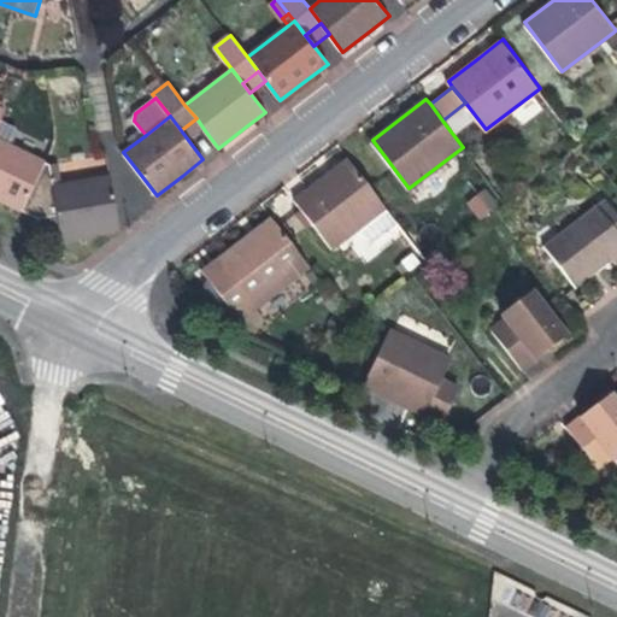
[(181,130),(188,140),(204,129),(197,118),(181,130)]
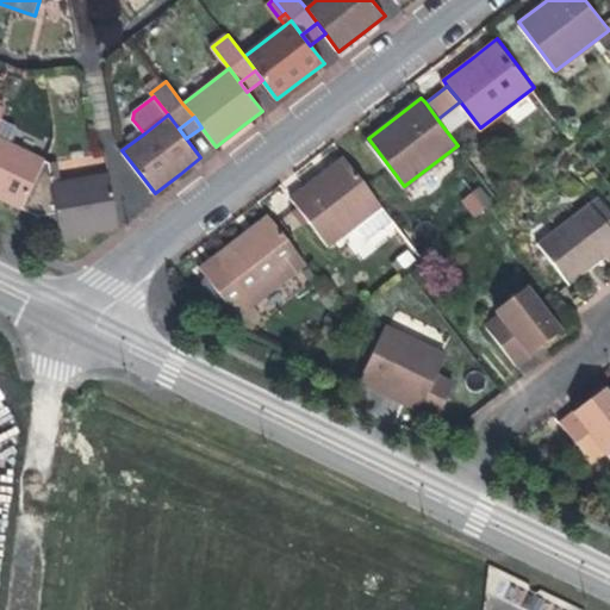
[(17,128),(0,119),(0,120),(0,138),(12,144),(18,132),(17,128)]
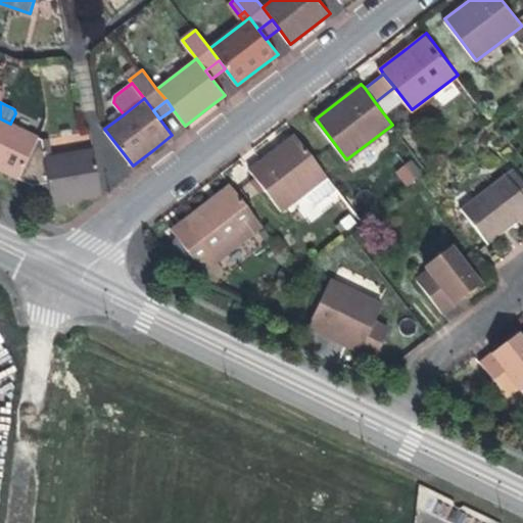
[(10,124),(0,119),(0,167),(19,177),(39,138),(10,124)]
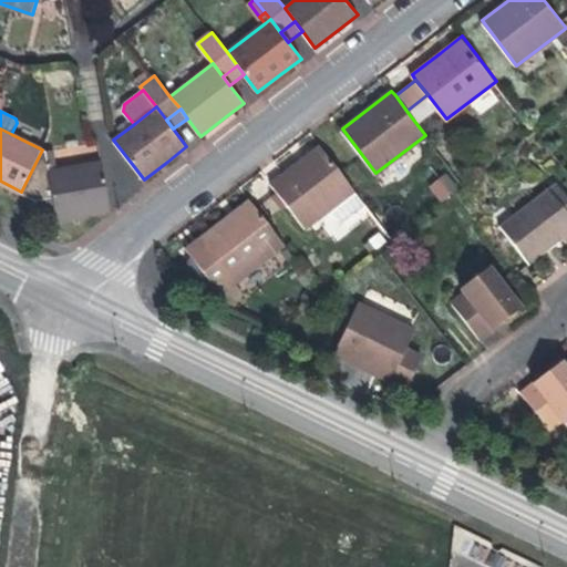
[(330,208),(356,189),(321,145),(297,164),(271,184),(306,228),(330,208)]
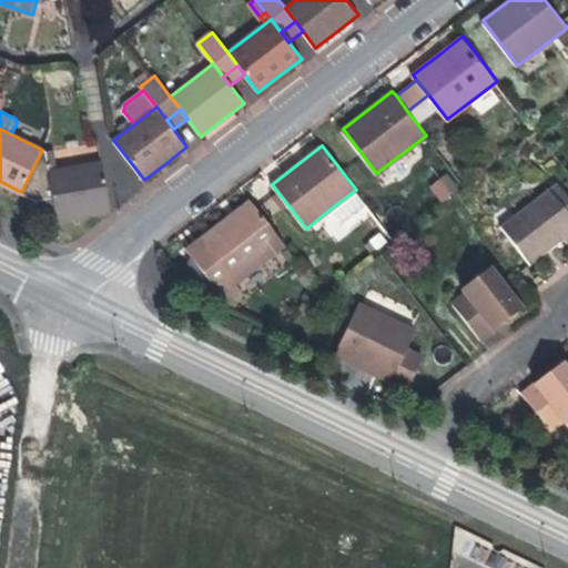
[(38,200),(53,198),(49,172),(46,151),(42,150),(21,192),(38,200)]
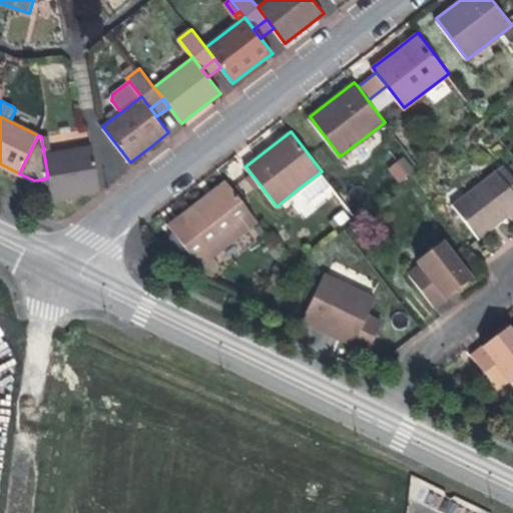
[(93,147),(44,155),(48,178),(51,198),(77,194),(100,190),(93,147)]
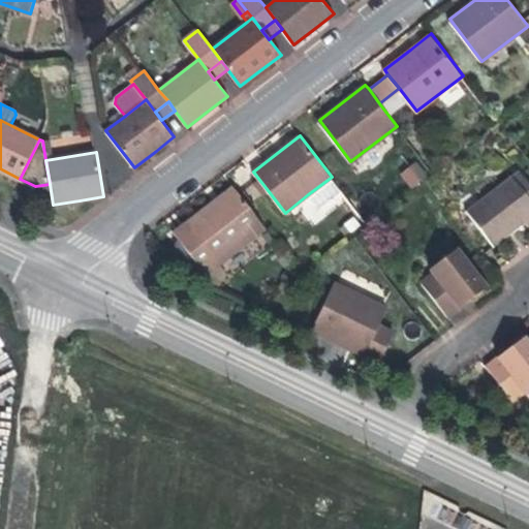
[(419,163),(401,169),(406,187),(425,181),(419,163)]
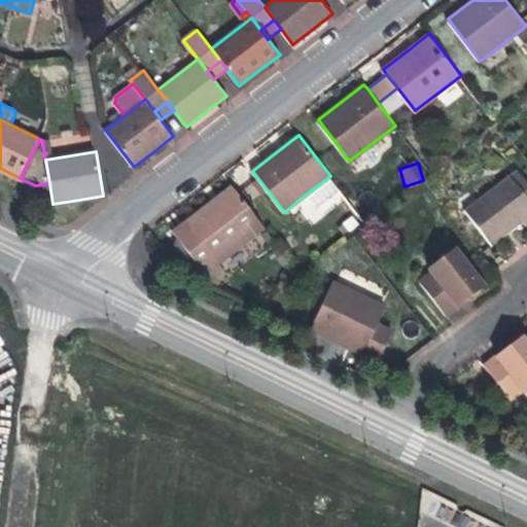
[(514,227),(522,220),(526,226),(526,225),(526,186),(516,172),(465,211),(491,245),(514,227)]
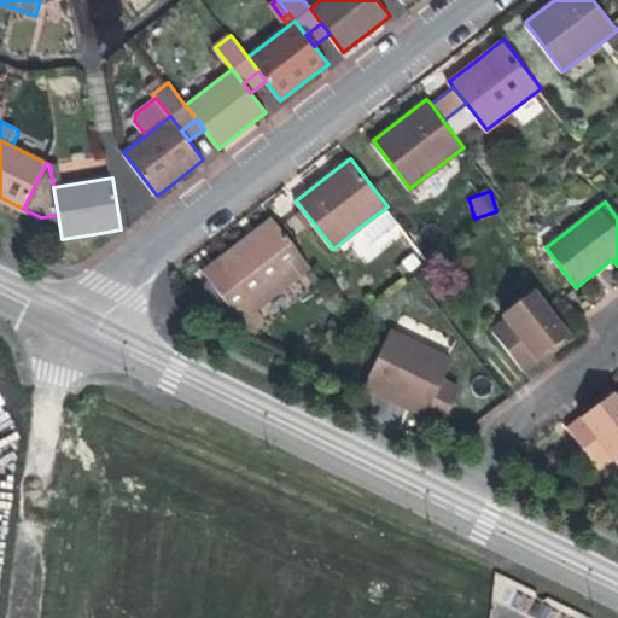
[(398,221),(388,207),(360,227),(371,242),(398,221)]
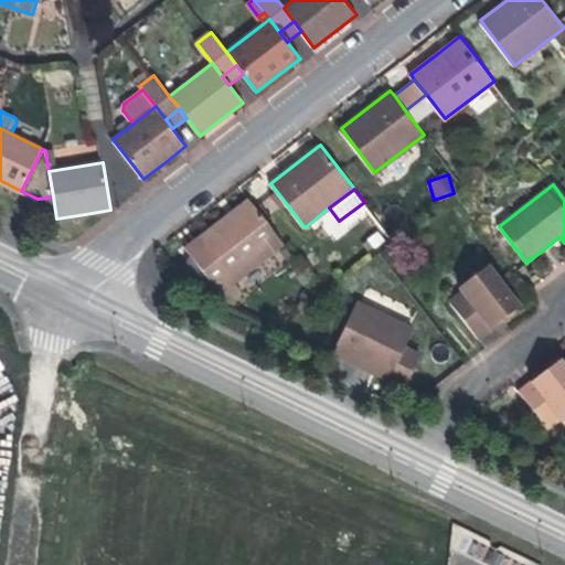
[(187,247),(193,256),(216,285),(221,291),(285,243),(251,199),(221,221),(187,247)]
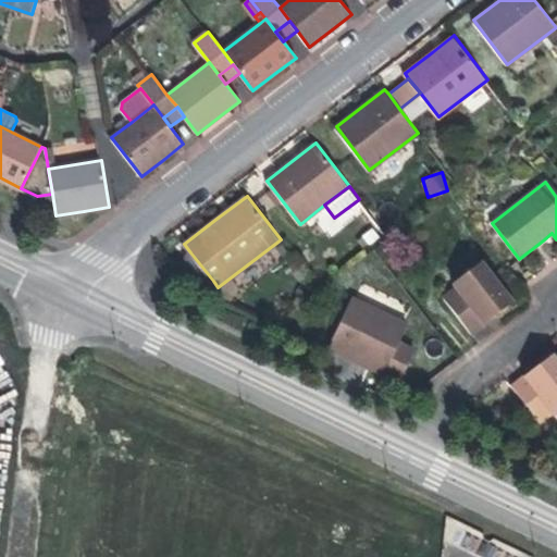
[(362,236),(368,245),(381,234),(375,226),(362,236)]
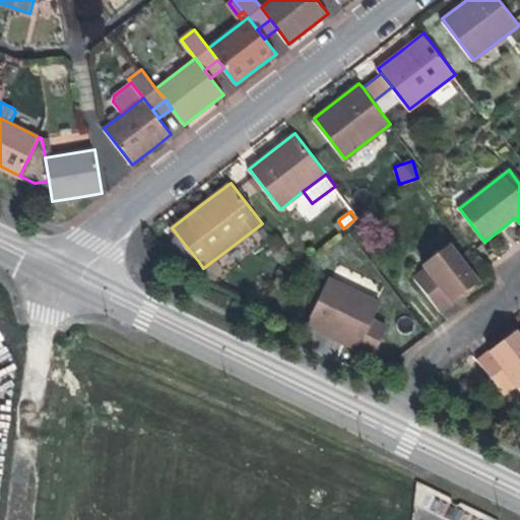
[(194,271),(199,262),(178,236),(167,257),(194,271)]
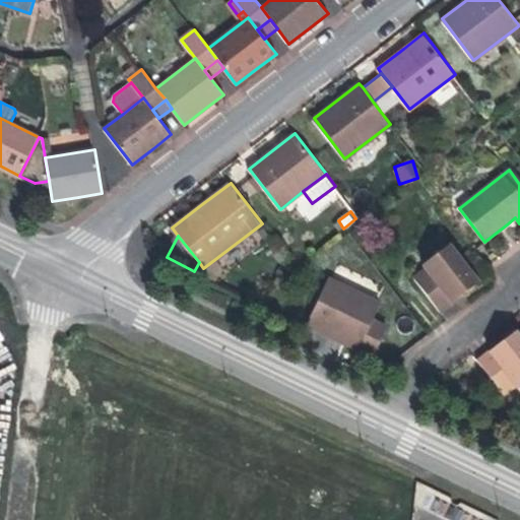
[(461,297),(480,282),(451,245),(421,267),(424,270),(414,278),(440,312),(461,297)]
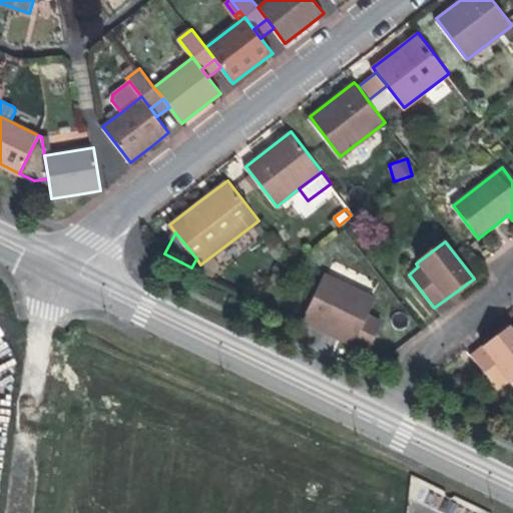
[(354,346),(369,317),(377,300),(325,274),(302,321),(329,334),(354,346)]
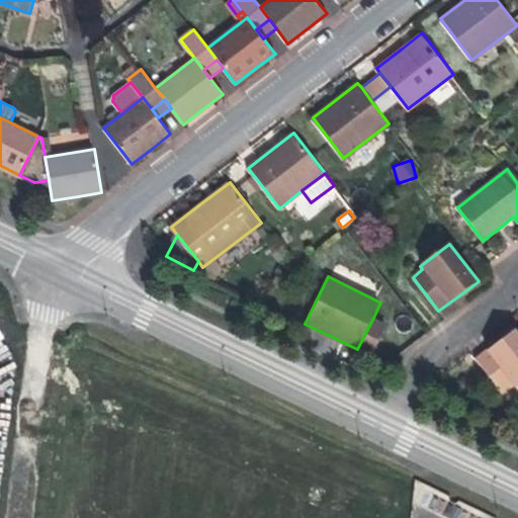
[(386,327),(372,320),(357,349),(372,356),(386,327)]
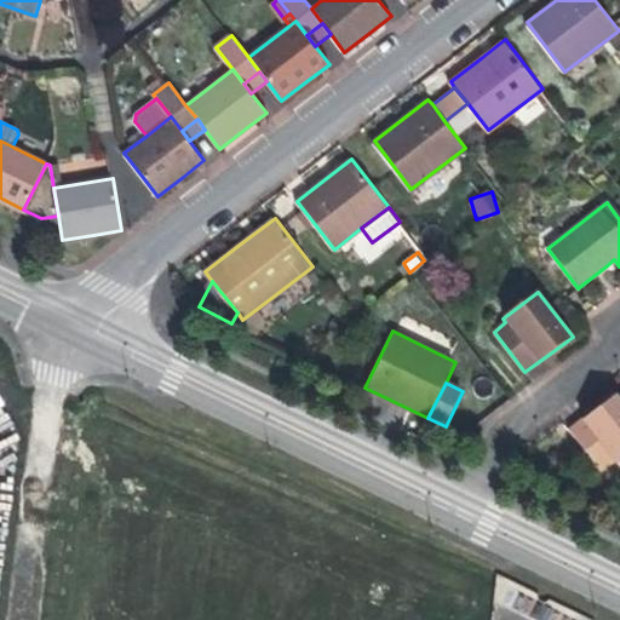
[(601,471),(616,459),(619,463),(619,399),(616,394),(593,412),(569,430),(601,471)]
